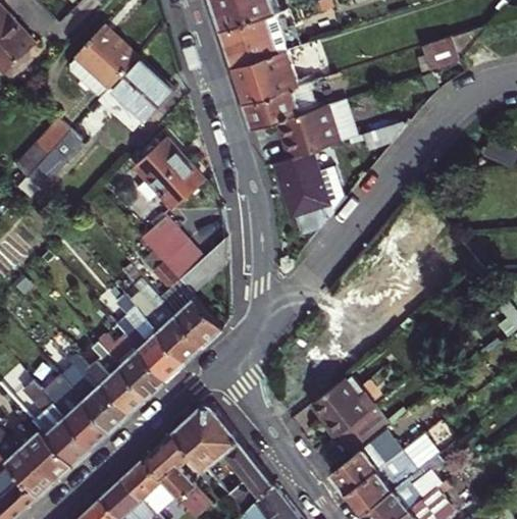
[(266,0),(206,0),(211,14),(217,33),(271,15),(266,0)]
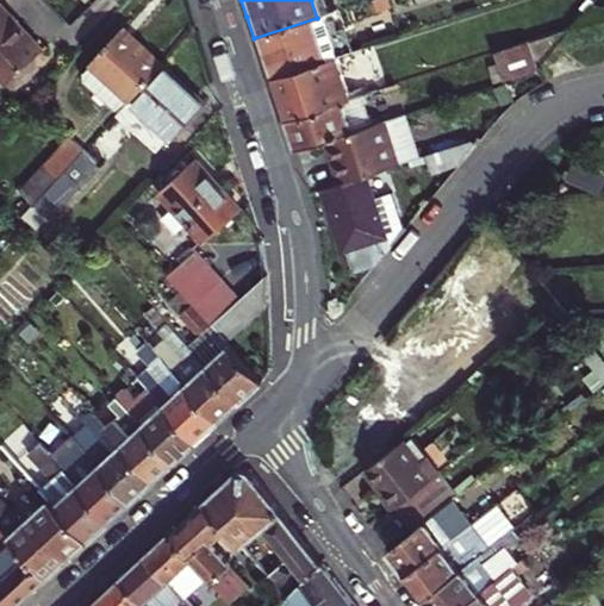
[(0,83),(2,86),(36,55),(13,29),(0,13),(0,83)]
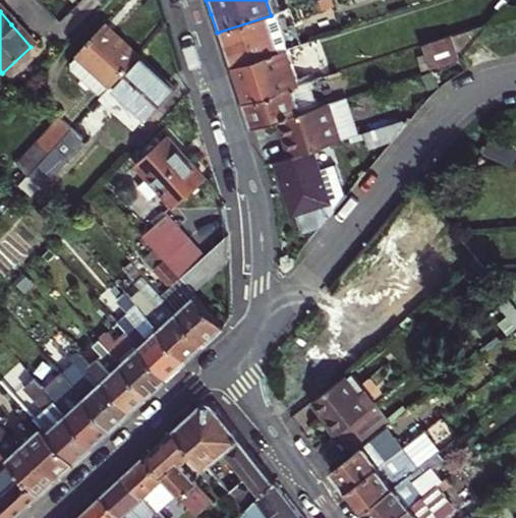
[(271,15),(217,33),(223,51),(228,69),(284,50),(292,48),(281,12),(271,15)]
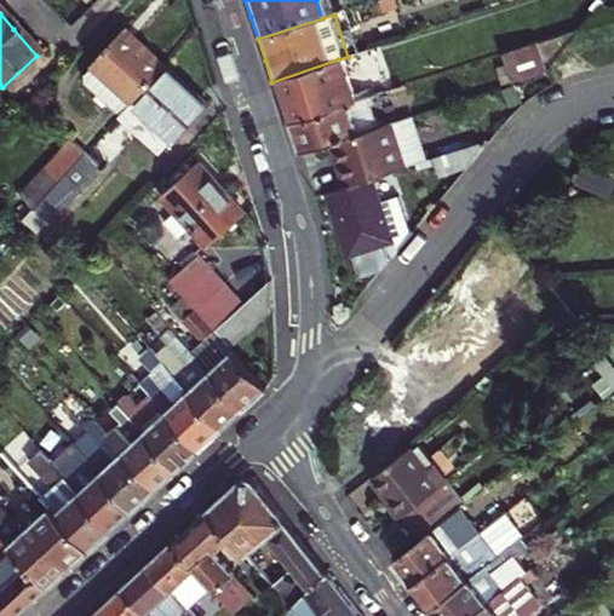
[(81,85),(116,119),(164,68),(144,49),(125,30),(81,78),(81,85)]
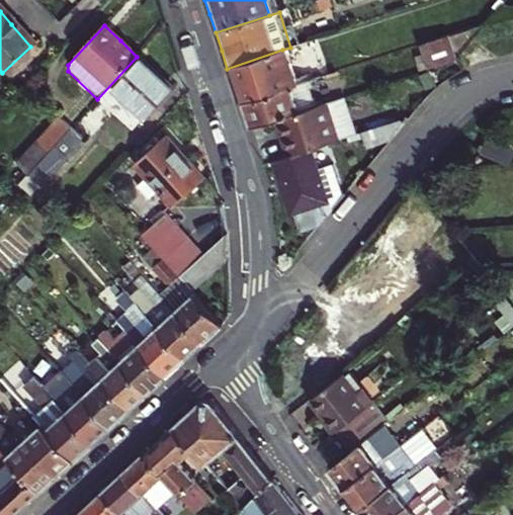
[(444,37),(416,47),(423,71),(451,62),(444,37)]
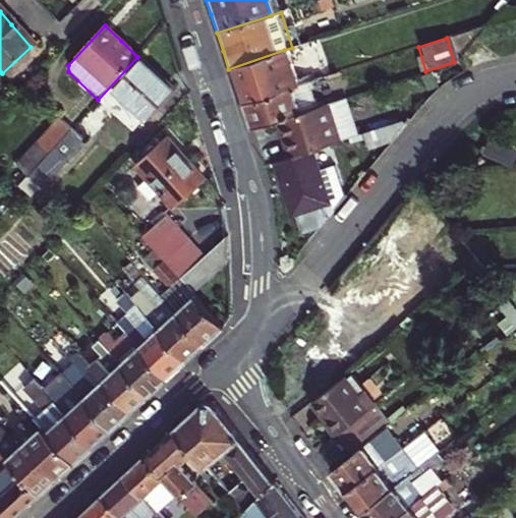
[(284,50),(228,69),(234,87),(240,105),(297,87),(284,50)]
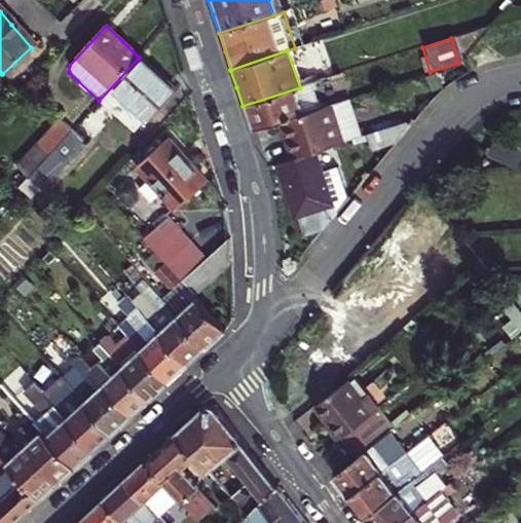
[(139,58),(99,101),(134,133),(143,123),(144,124),(175,90),(156,74),(139,58)]
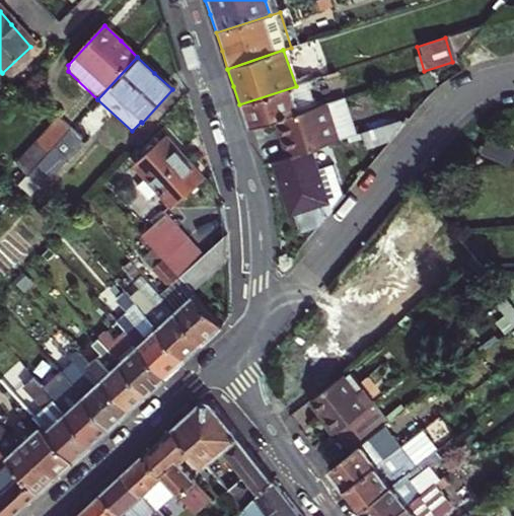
[(424,74),(417,77),(422,92),(430,90),(424,74)]
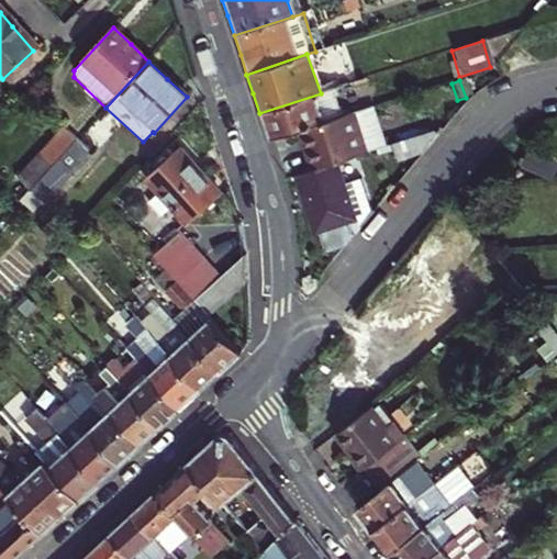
[(296,131),(345,116),(335,88),(321,93),(259,113),(264,126),(269,140),(296,131)]
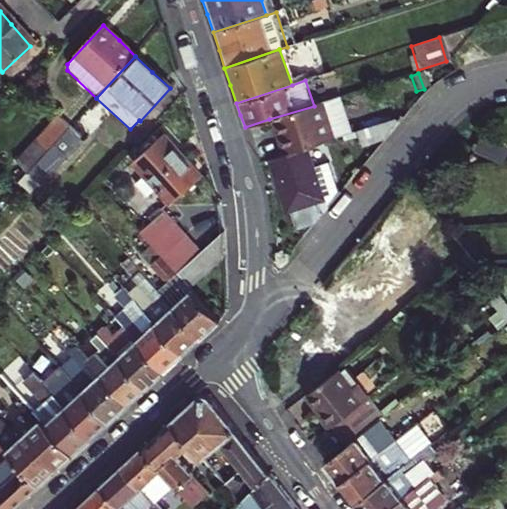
[(312,147),(334,140),(349,136),(350,135),(338,97),(319,104),(314,106),(269,119),(274,138),(280,156),(312,147)]
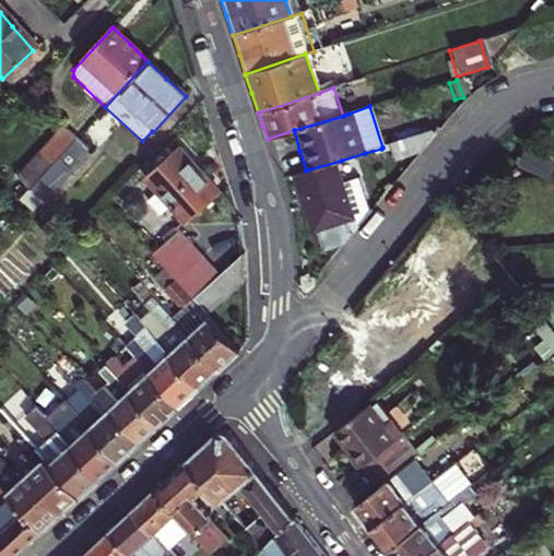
[(22,173),(35,185),(74,141),(61,129),(22,173)]
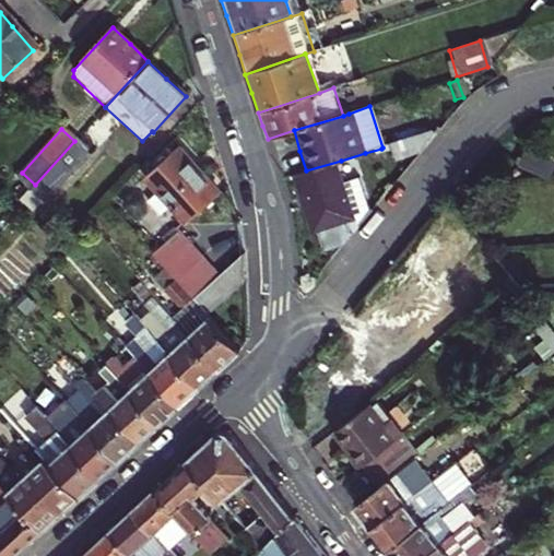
[(427,140),(426,134),(382,148),(381,149),(365,153),(367,158),(382,154),(385,161),(419,151),(427,140)]
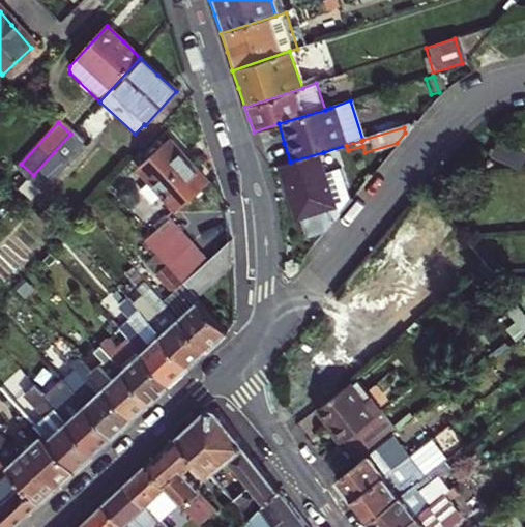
[(47,187),(85,146),(70,134),(33,175),(47,187)]
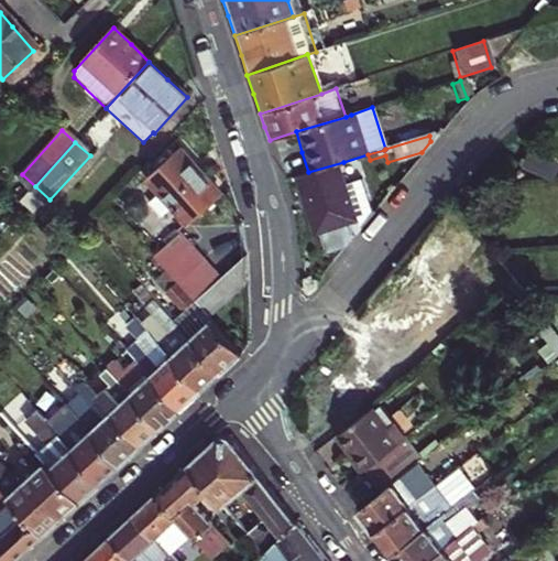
[(182,150),(144,184),(186,230),(223,196),(200,172),(182,150)]
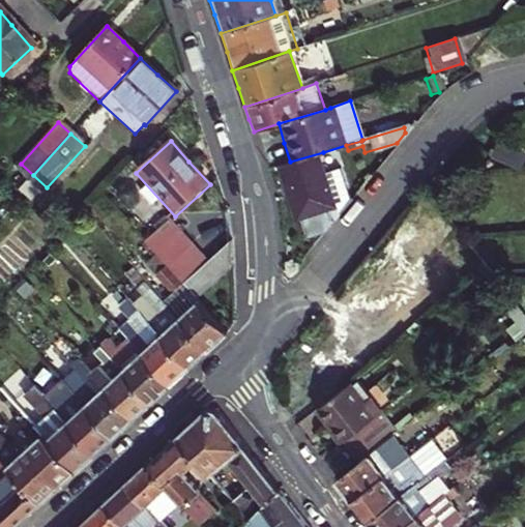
[(521,153),(496,143),(490,157),(515,168),(521,153)]
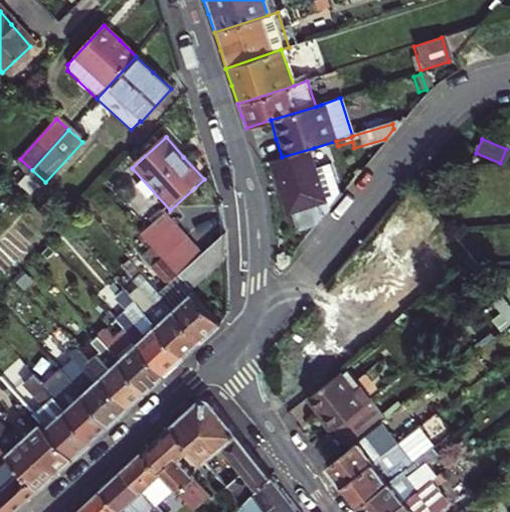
[(312,228),(330,206),(342,191),(333,161),(319,166),(314,148),(282,157),(267,162),(275,188),(283,215),(287,213),(293,232),(312,228)]
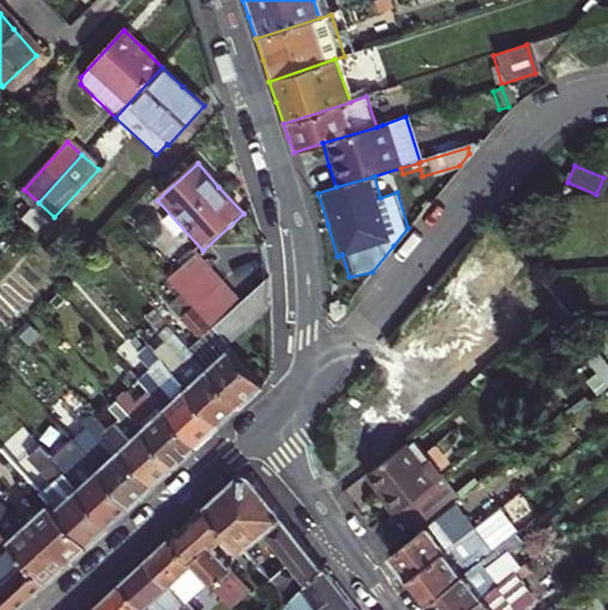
[(513,213),(504,205),(493,218),(501,227),(513,213)]
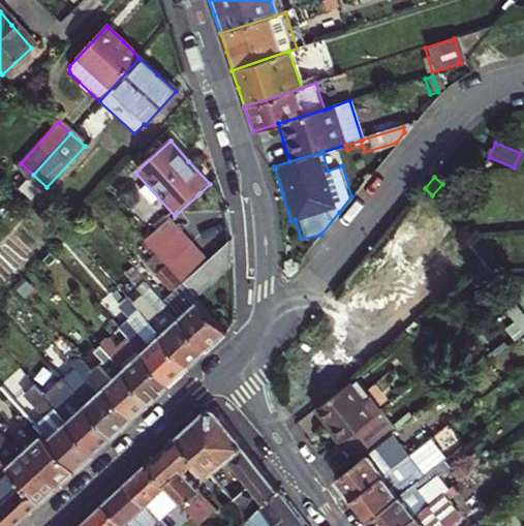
[(167,226),(146,245),(157,255),(183,283),(204,264),(167,226)]
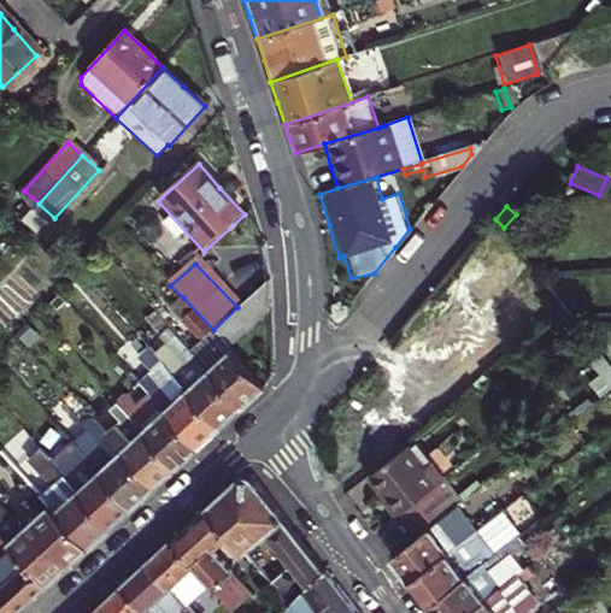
[(222,340),(231,349),(270,311),(269,287),(269,278),(238,307),(213,330),(222,340)]
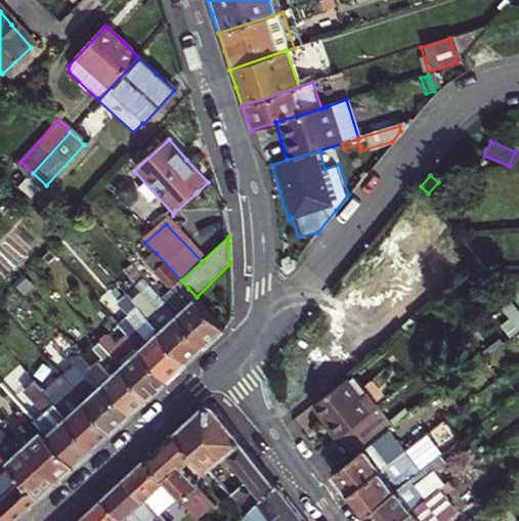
[(181,280),(156,253),(144,263),(171,293),(163,300),(169,307),(188,289),(181,280)]
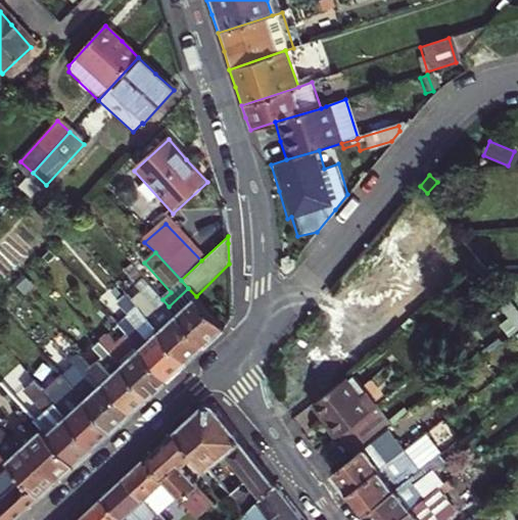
[(194,352),(203,344),(177,315),(169,306),(162,299),(136,271),(127,279),(140,293),(130,302),(145,319),(142,322),(146,326),(149,323),(185,362),(194,352)]
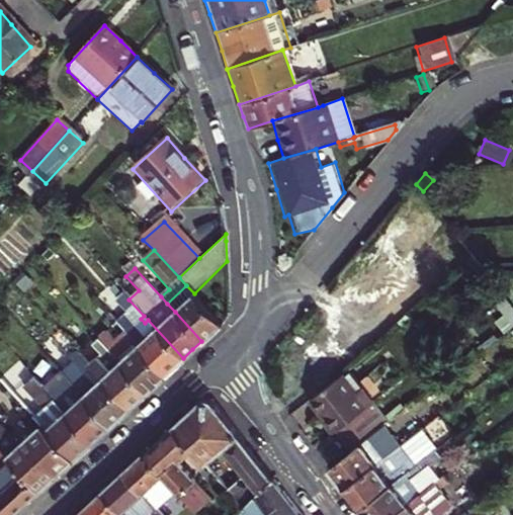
[(186,285),(167,304),(175,312),(194,293),(186,285)]
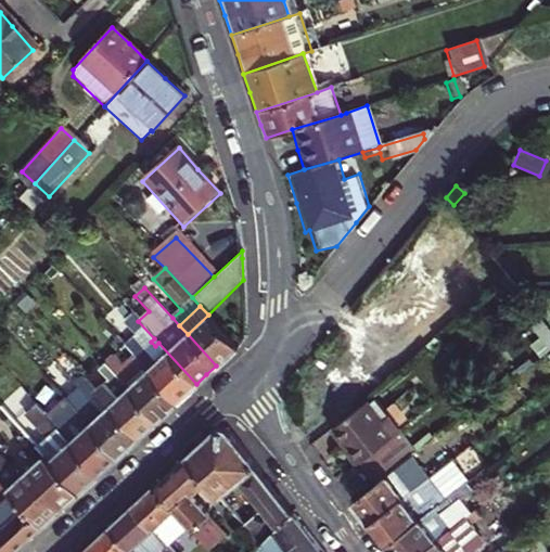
[(135,357),(177,401),(187,393),(196,384),(158,343),(155,346),(151,342),(154,338),(138,321),(130,313),(122,321),(142,342),(130,354),(135,357)]
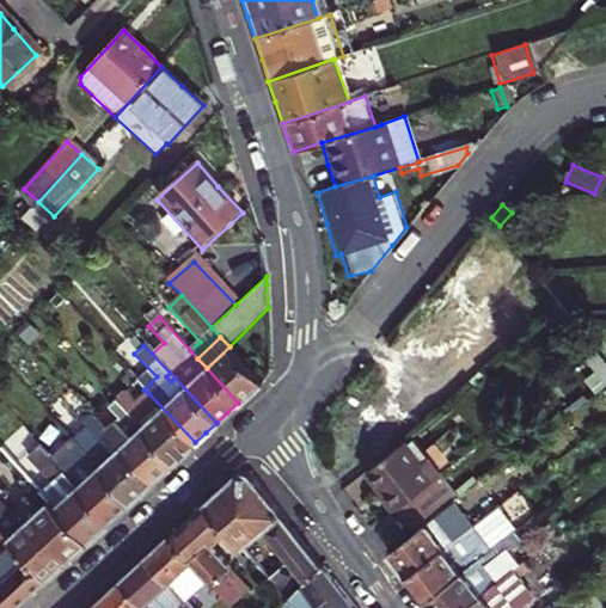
[(207,368),(238,403),(250,392),(262,382),(248,367),(231,349),(230,347),(207,368)]
